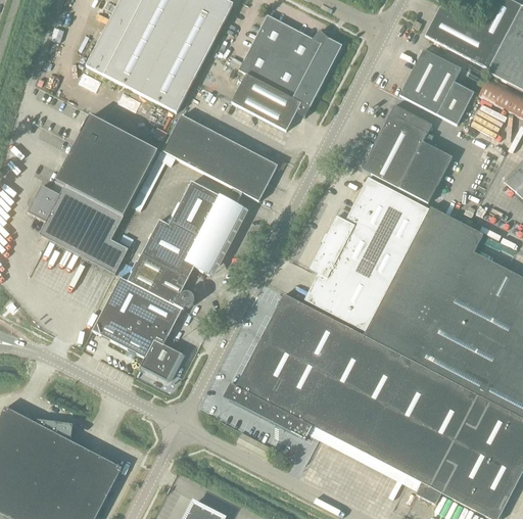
[(119,0),(86,63),(176,110),(233,2),(229,0),(119,0)]
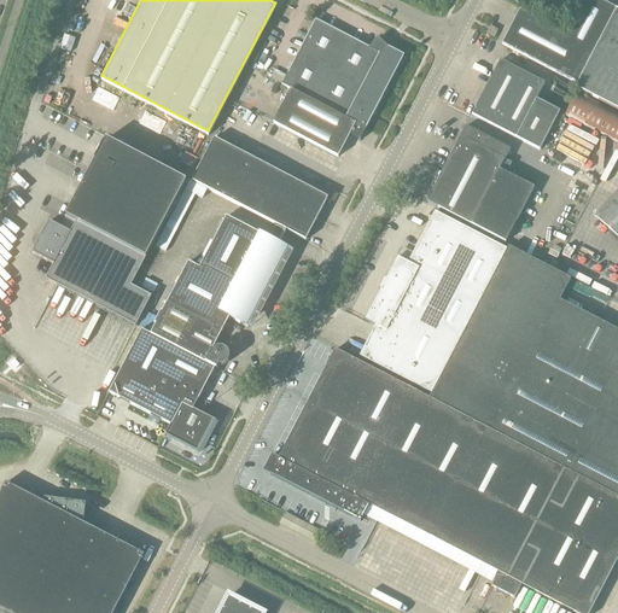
[(502,40),(535,57),(577,79),(575,83),(617,105),(617,5),(608,0),(579,0),(565,29),(519,6),(502,40)]
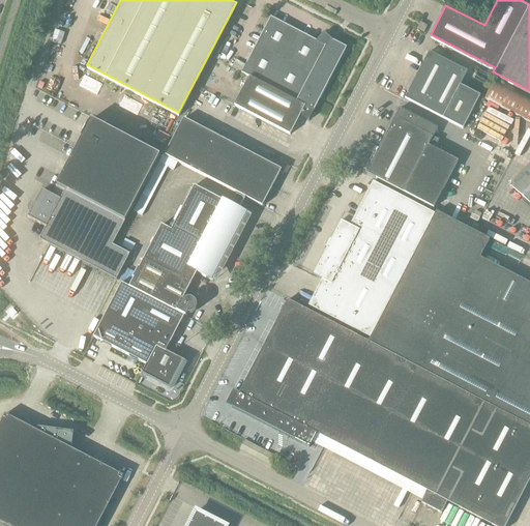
[(241,68),(249,72),(314,107),(319,97),(319,96),(346,45),(332,37),(324,29),(317,37),(270,13),(241,68)]
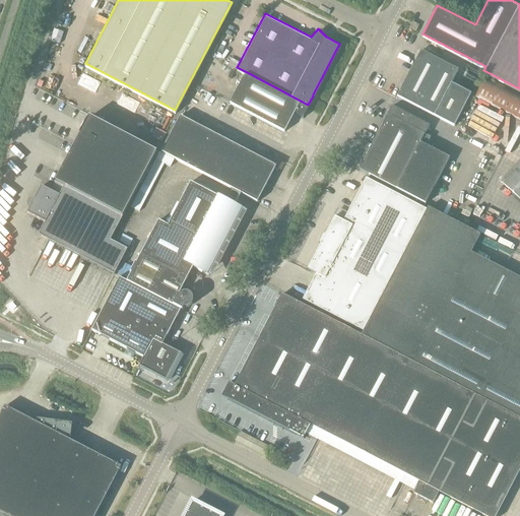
[(412,18),(409,23),(415,27),(419,21),(412,18)]
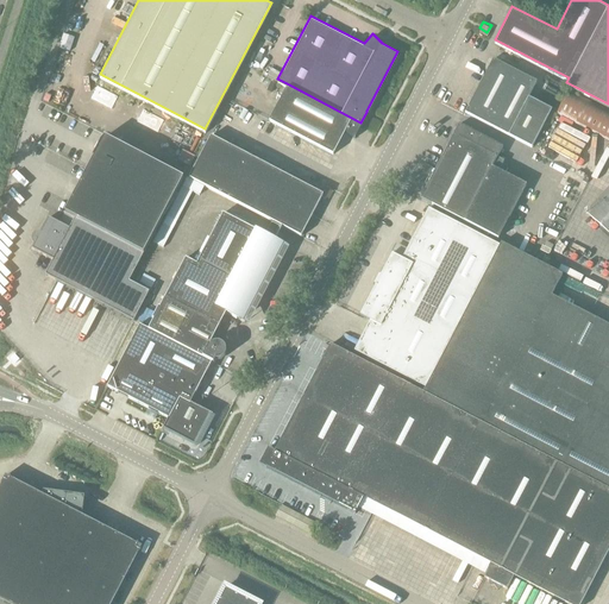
[(493,55),(465,108),(508,131),(528,93),(537,77),(493,55)]
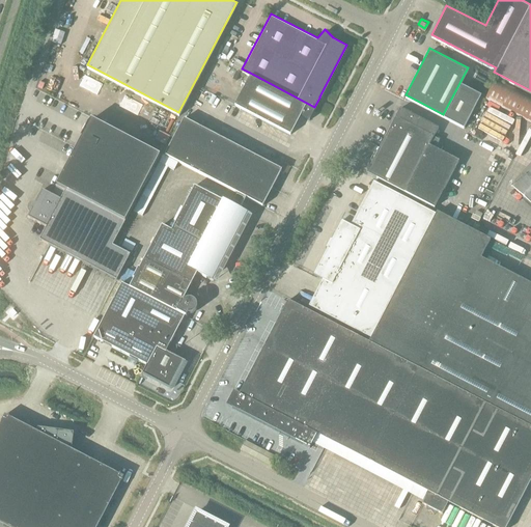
[(309,117),(314,107),(250,73),(234,102),(290,131),(300,112),(309,117)]
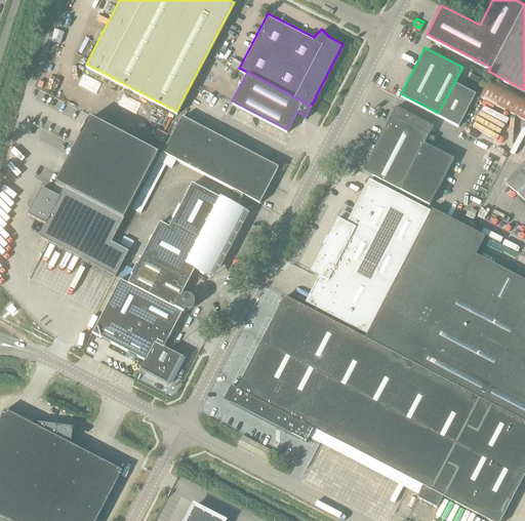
[(524,92),(494,77),(484,96),(524,117),(524,92)]
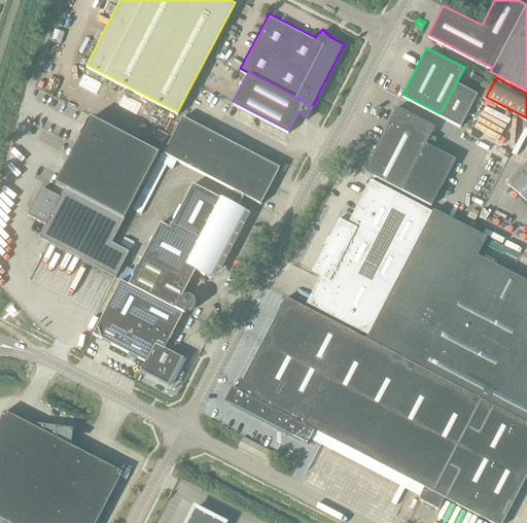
[(478,92),(457,80),(440,113),(460,125),(478,92)]
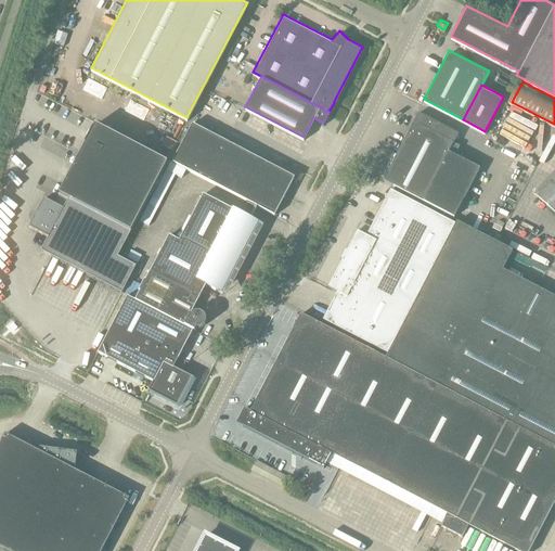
[(390,164),(383,177),(423,197),(454,214),(480,165),(459,154),(449,149),(453,139),(459,130),(418,110),(414,118),(403,138),(390,164)]
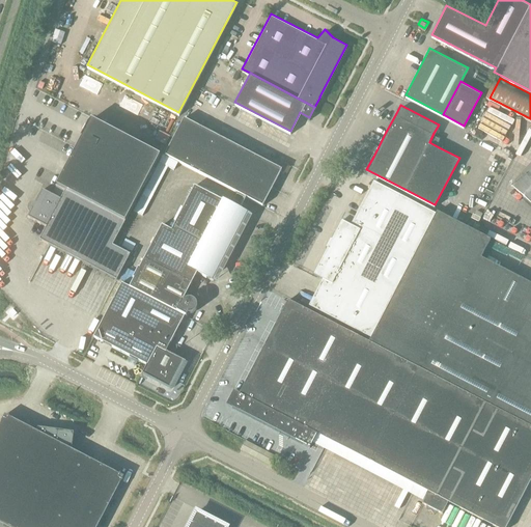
[(51,191),(42,186),(35,199),(33,198),(31,199),(30,200),(30,202),(30,204),(32,205),(28,214),(46,223),(39,237),(116,277),(130,251),(112,242),(160,151),(91,115),(51,191)]
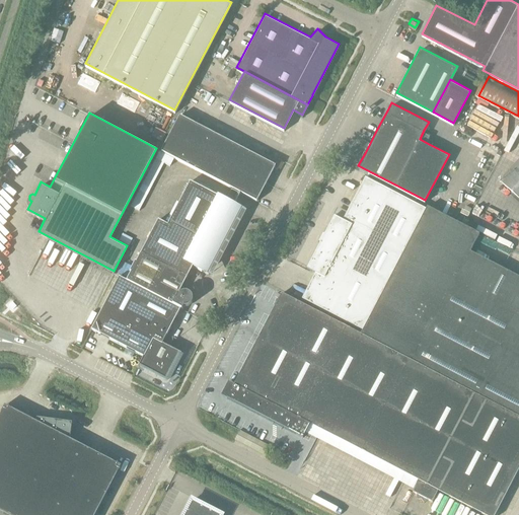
[(275,162),(224,136),(179,113),(161,148),(256,198),(275,162)]
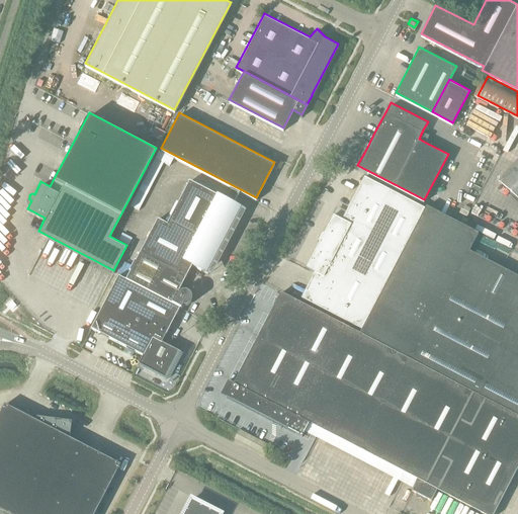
[(517,156),(499,178),(517,195),(517,156)]
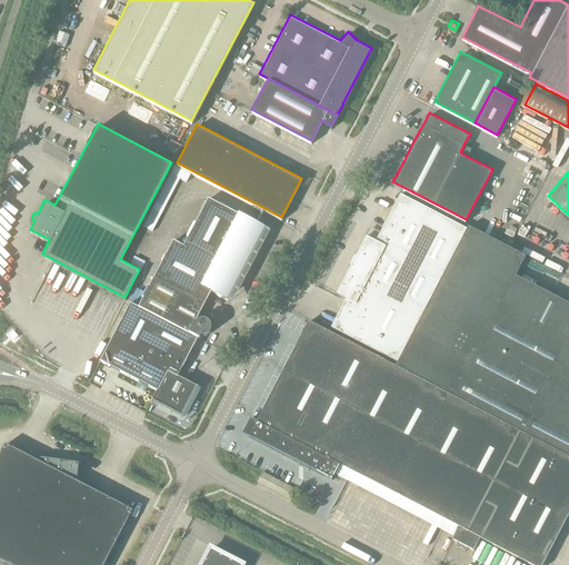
[(335,316),(331,324),(398,359),(420,316),(467,226),(400,191),(380,228),(376,238),(368,234),(366,234),(357,251),(356,253),(351,261),(351,263),(336,290),(346,296),(335,316)]
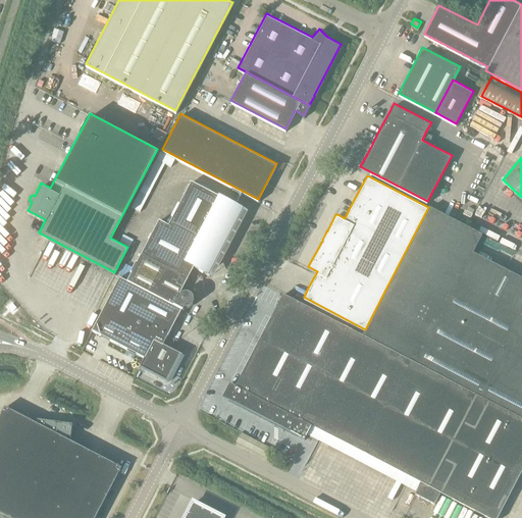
[(168,222),(159,217),(142,251),(188,275),(194,264),(199,267),(203,269),(205,270),(211,267),(232,225),(238,223),(236,220),(243,206),(238,203),(209,189),(211,185),(202,180),(200,184),(191,179),(168,222)]
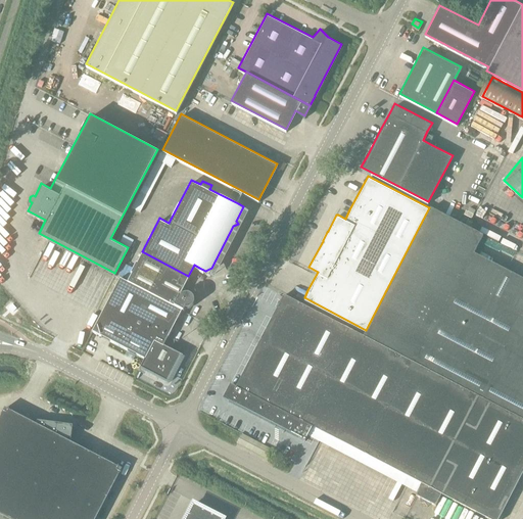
[(366,330),(364,334),(416,361),(522,417),(522,276),(473,250),(483,232),(467,224),(430,205),(429,207),(386,290),(366,330)]
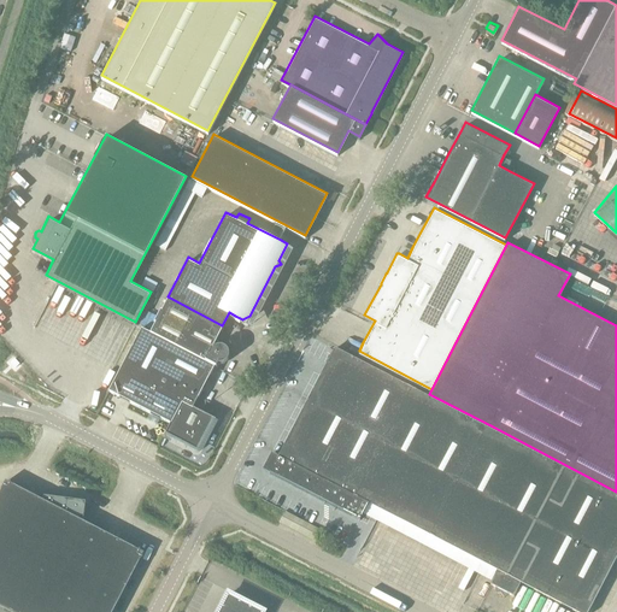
[(211,346),(222,325),(168,296),(165,295),(160,305),(159,305),(153,317),(154,318),(148,329),(141,325),(109,388),(170,419),(164,433),(165,431),(197,448),(213,416),(215,417),(216,416),(201,409),(204,406),(194,401),(215,363),(217,364),(218,360),(219,360),(221,360),(222,360),(223,360),(224,359),(227,358),(228,357),(228,355),(229,354),(229,353),(229,352),(229,351),(229,349),(228,348),(228,347),(227,346),(225,345),(224,343),(223,343),(221,342),(219,342),(218,342),(216,343),(215,345),(213,346),(212,347),(211,346)]
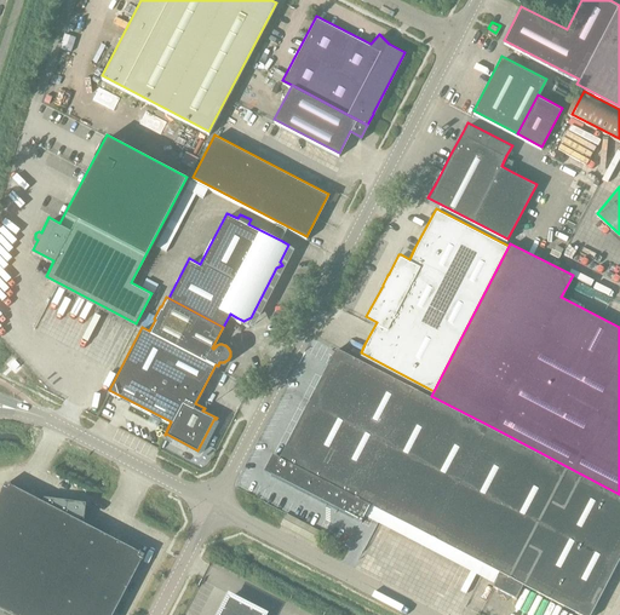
[(271,472),(354,515),(361,519),(369,503),(500,570),(493,582),(493,584),(499,586),(499,591),(498,591),(498,592),(503,592),(506,597),(506,596),(506,595),(510,592),(516,596),(516,595),(523,582),(586,614),(589,614),(619,555),(619,494),(493,427),(431,396),(337,346),(280,455),(273,452),(264,469),(271,472)]
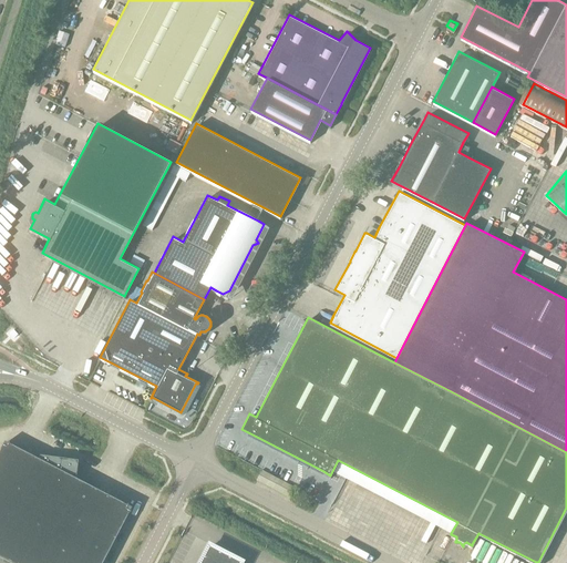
[(250,399),(247,406),(257,411),(260,405),(250,399)]
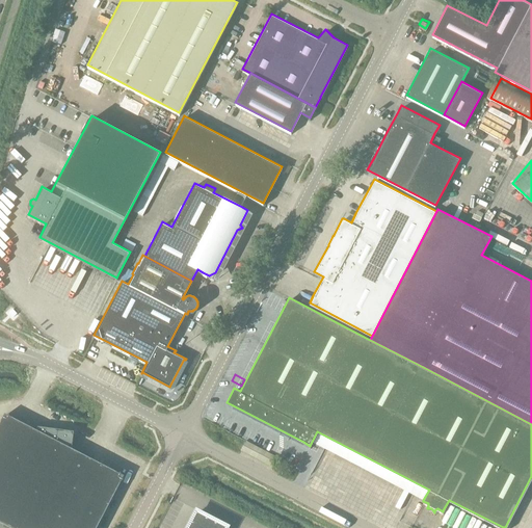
[(0,421),(0,521),(14,527),(95,527),(124,474),(72,447),(74,429),(37,424),(37,429),(5,412),(0,421)]
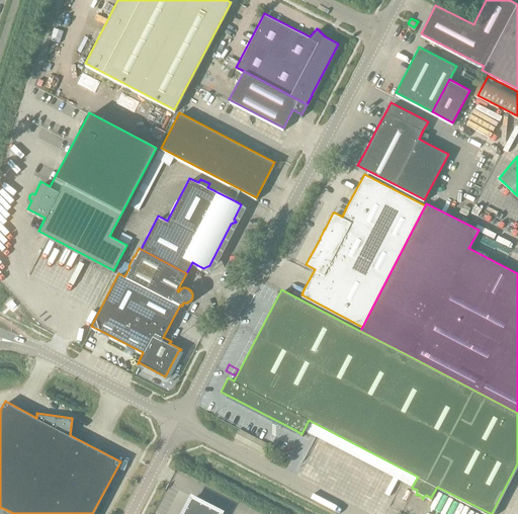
[(218,513),(220,511),(191,497),(182,513),(218,513)]
